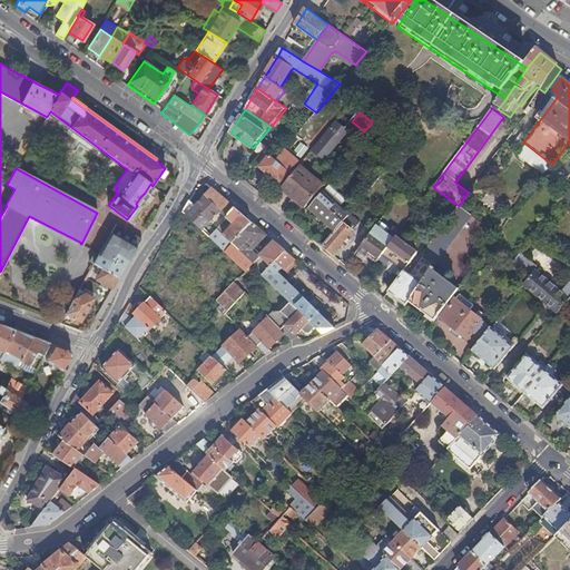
[(337,121),(313,151),(324,160),(349,130),(337,121)]
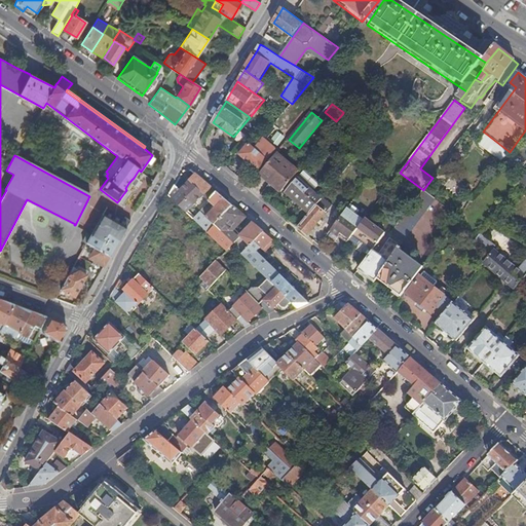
[(336,121),(353,135),(360,126),(343,113),(336,121)]
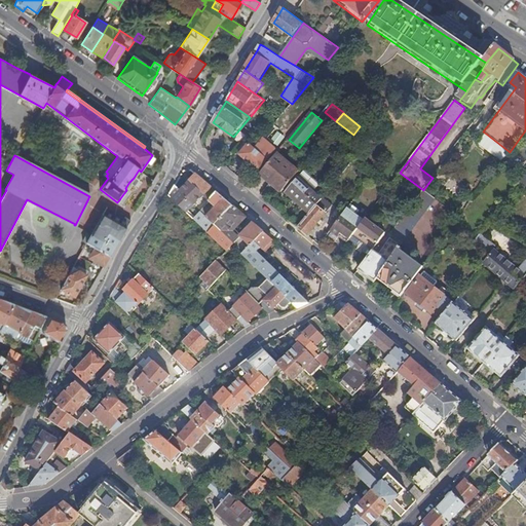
[(501,162),(510,152),(486,134),(479,144),(501,162)]
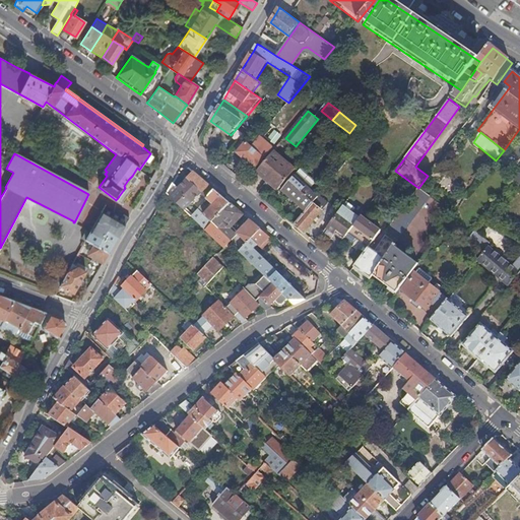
[(253,146),(259,139),(255,135),(249,142),(253,146)]
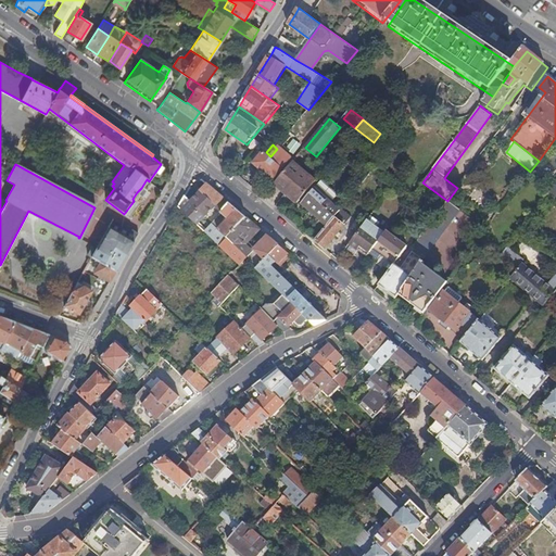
[(261,148),(254,156),(257,160),(254,163),(274,180),(292,158),(279,146),(277,149),(270,156),(266,152),(261,148)]
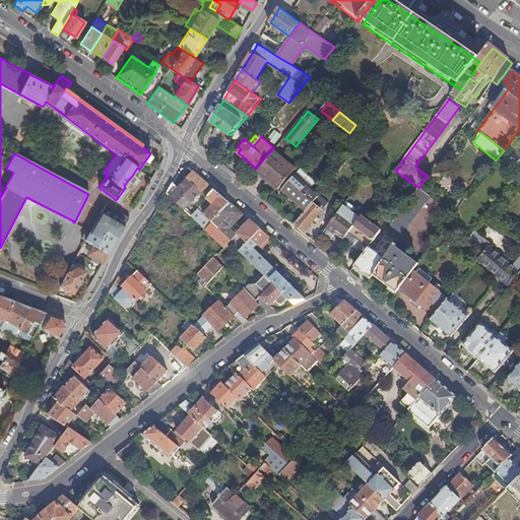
[(274,151),(258,172),(279,190),(288,179),(286,178),(294,169),(295,168),(274,151)]
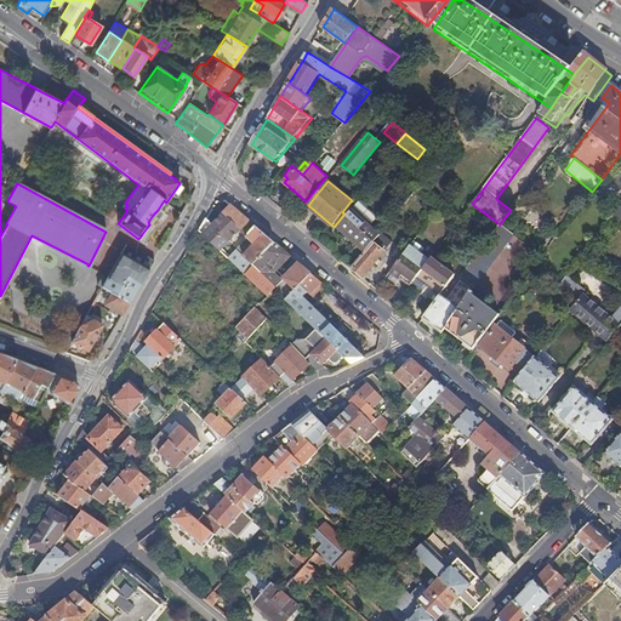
[(355,206),(370,220),(375,214),(360,200),(355,206)]
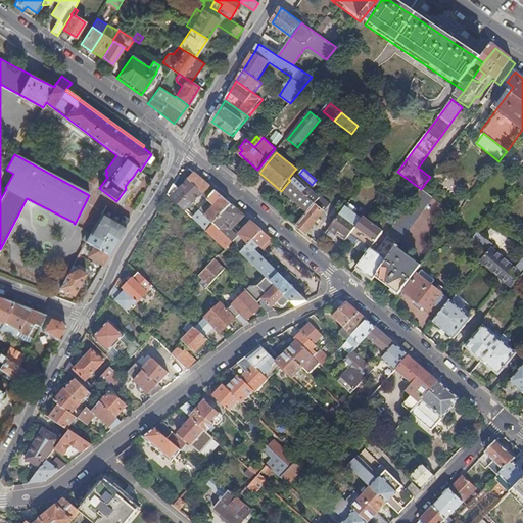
[(297,172),(295,170),(288,179),(290,180),(297,172)]
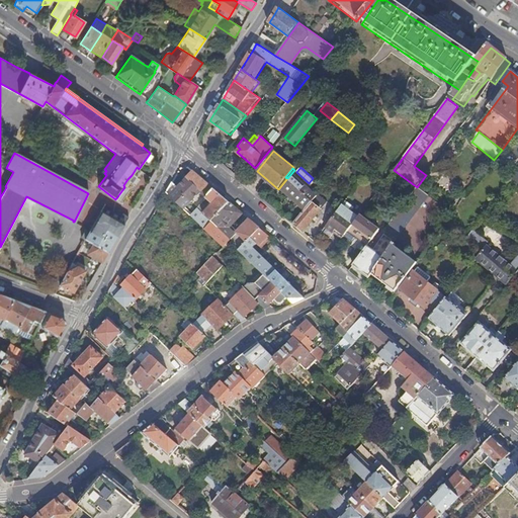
[(184,209),(208,185),(193,171),(177,188),(172,183),(166,192),(182,208),(184,209)]
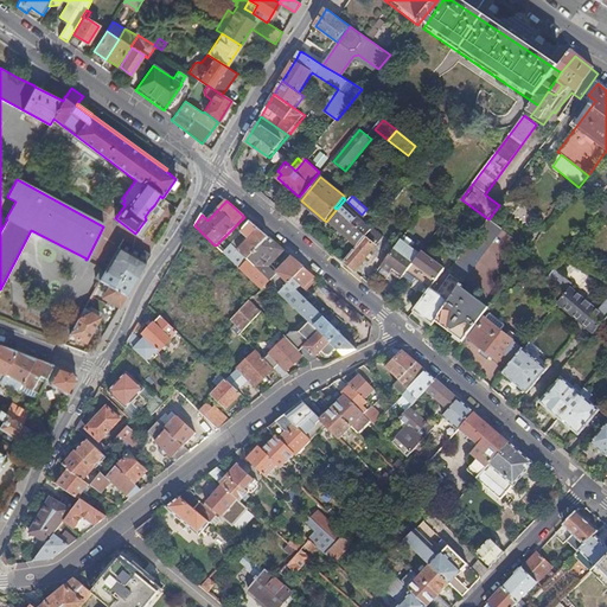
[(359,218),(362,215),(347,202),(331,223),(350,241),(349,243),(356,250),(372,230),(359,218)]
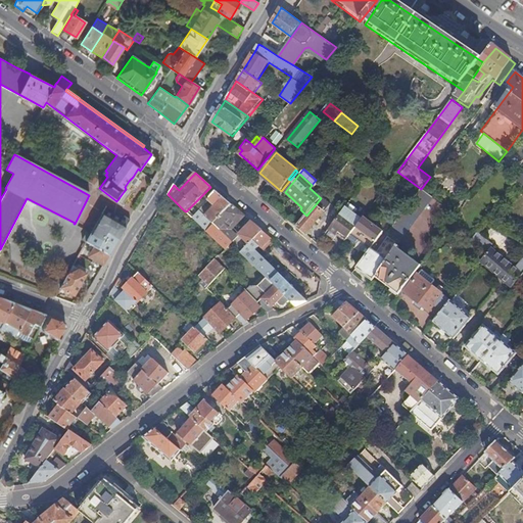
[(400,241),(433,198),(421,189),(388,233),(390,235),(400,241)]
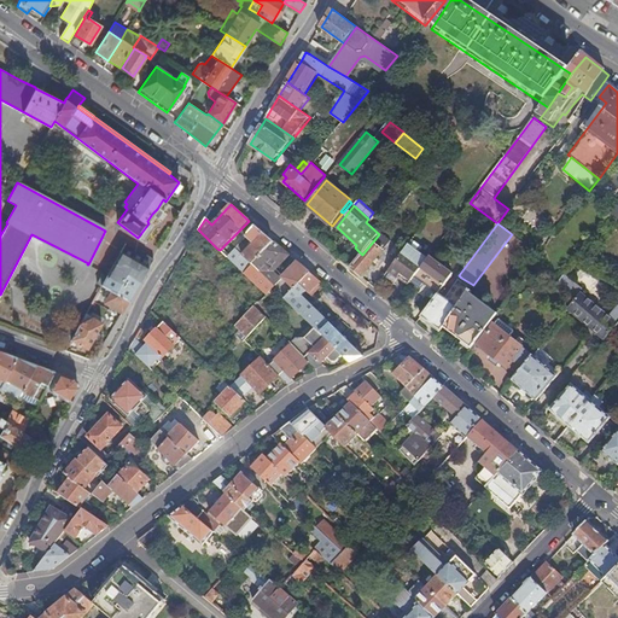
[(275,287),(275,286),(267,279),(252,264),(274,243),(267,235),(255,226),(245,237),(248,239),(246,242),(251,246),(245,254),(237,246),(227,257),(267,296),(275,287)]
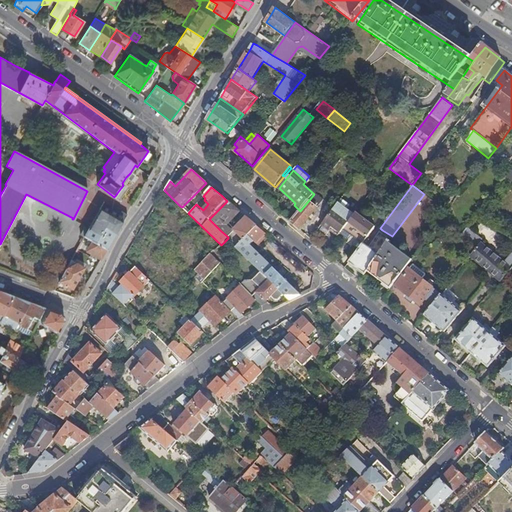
[(324,200),(315,192),(314,194),(300,211),(291,221),(300,229),(324,200)]
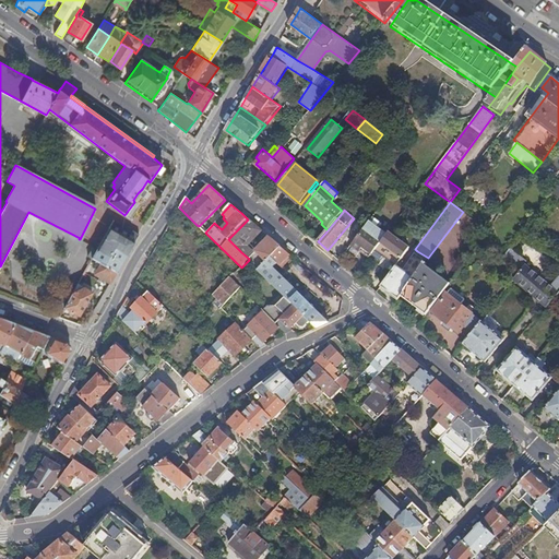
[(375,215),(355,241),(364,248),(365,247),(373,253),(390,232),(392,228),(375,215)]
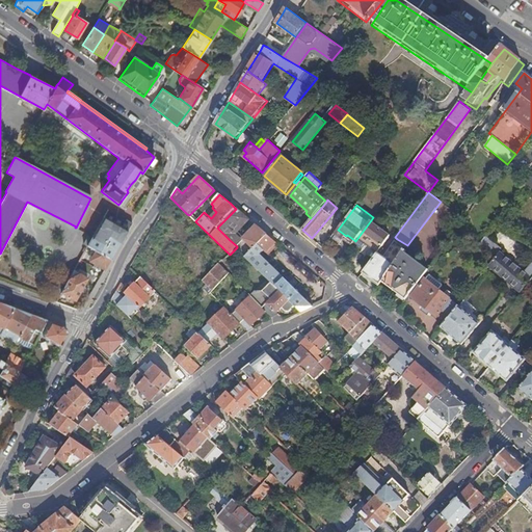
[(108,209),(91,238),(87,245),(96,250),(97,250),(111,259),(132,222),(108,209)]
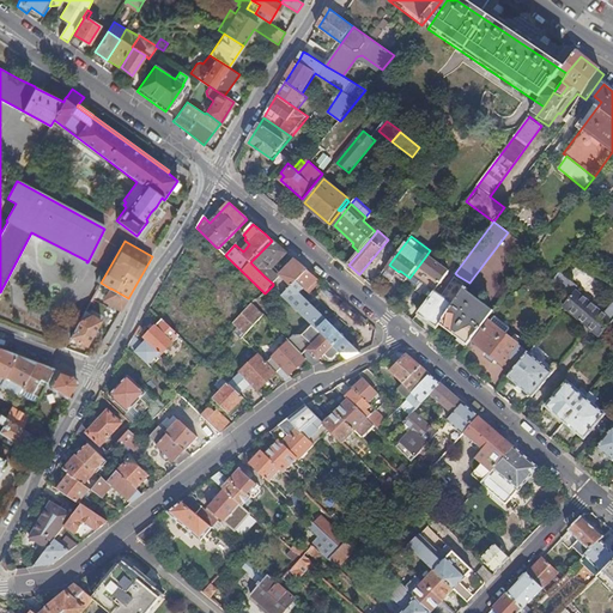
[(265,277),(287,253),(272,241),(250,262),(265,277)]
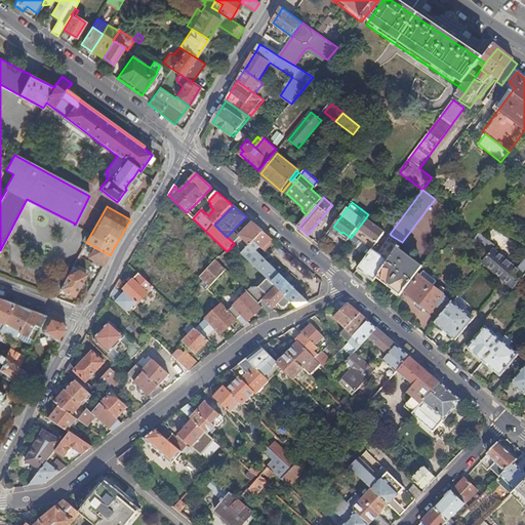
[(370,253),(373,249),(386,233),(369,220),(369,219),(366,217),(351,238),(350,239),(370,253)]
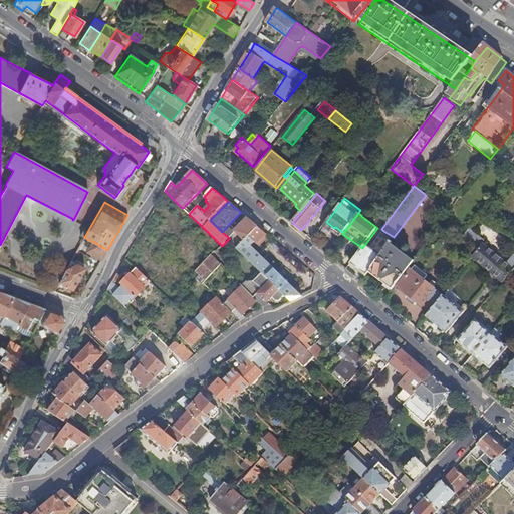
[(229,238),(229,239),(237,249),(258,227),(248,218),(229,238)]
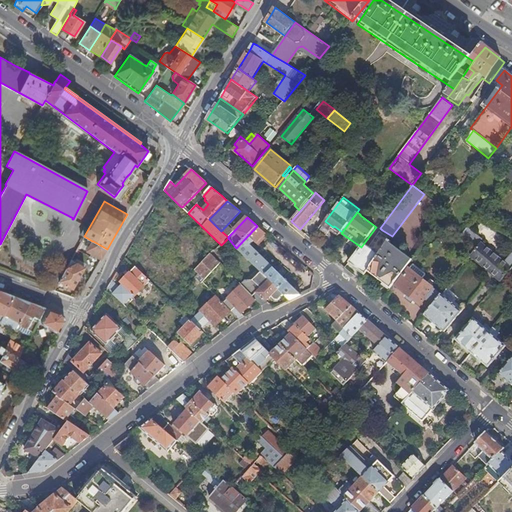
[(285,295),(291,301),(301,295),(273,268),(252,247),(256,243),(258,245),(268,235),(257,226),(236,248),(262,273),(285,295)]
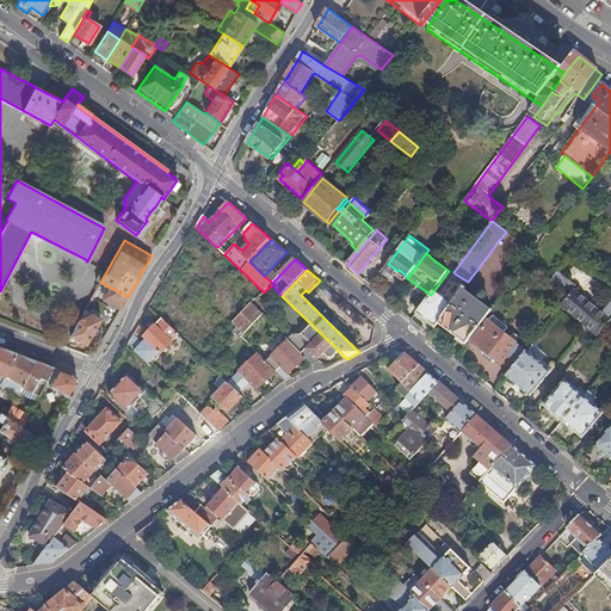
[(571,295),(562,306),(597,334),(608,322),(609,322),(610,319),(610,301),(603,313),(575,289),(578,287),(559,271),(553,281),(571,295)]
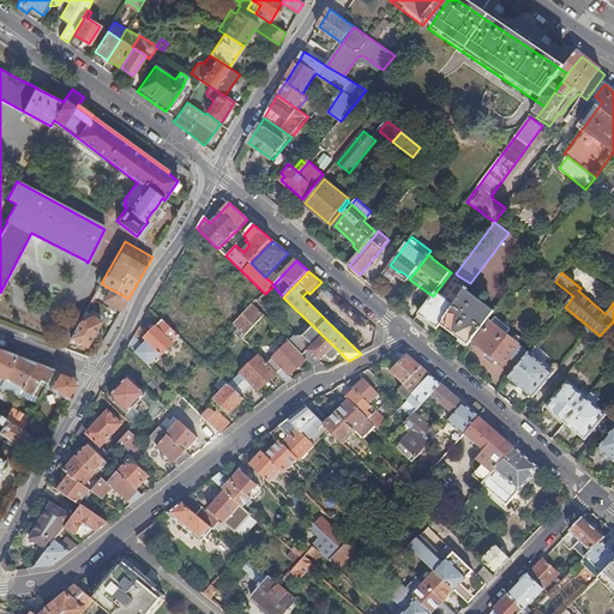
[(433,296),(420,314),(431,323),(429,325),(438,330),(444,321),(468,287),(470,283),(458,276),(444,296),(437,292),(433,296)]
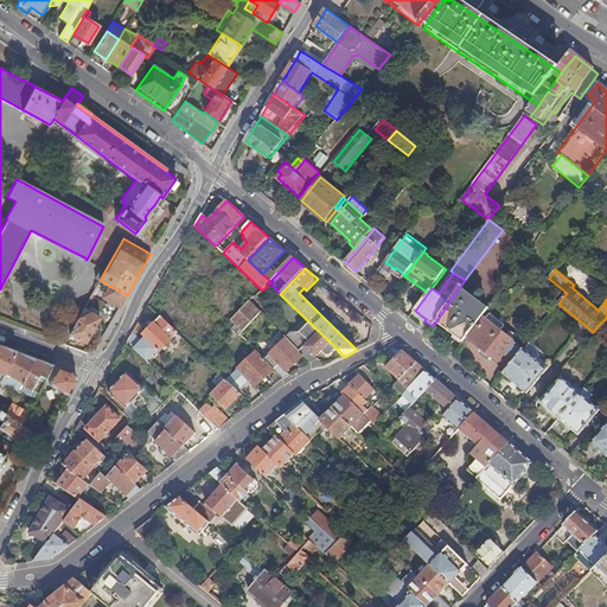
[(100,280),(97,285),(107,291),(109,286),(100,280)]
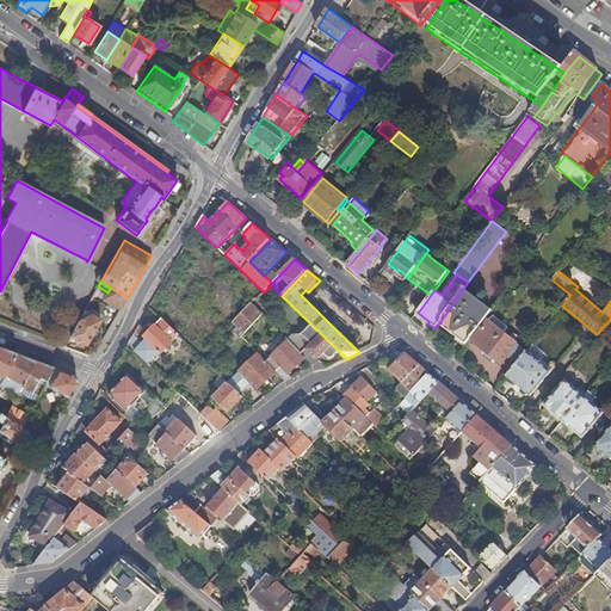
[(442,320),(469,341),(493,309),(467,289),(468,288),(466,285),(442,320)]
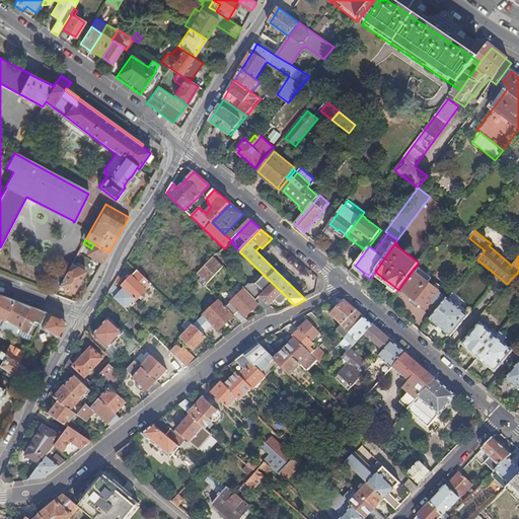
[(108,252),(94,244),(88,254),(102,262),(106,254),(108,252)]
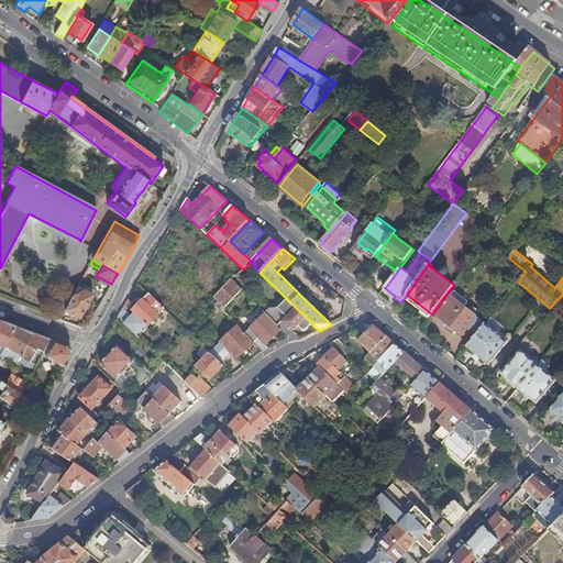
[(242,289),(231,279),(214,298),(218,302),(216,306),(220,310),(222,312),(223,310),(242,289)]
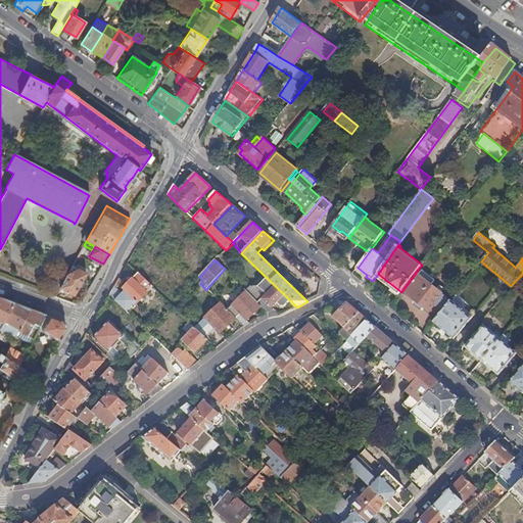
[(78,269),(67,275),(64,280),(60,287),(75,295),(86,274),(78,269)]
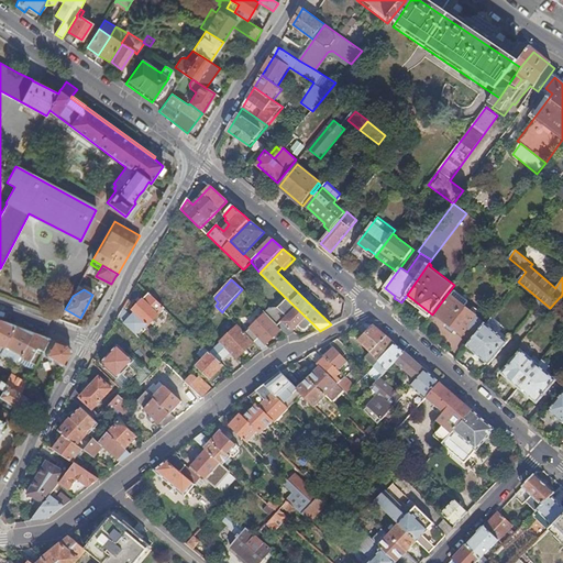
[(472,341),(482,329),(474,322),(477,317),(465,308),(468,302),(468,300),(455,291),(454,291),(451,296),(450,296),(437,313),(463,334),(464,334),(472,341)]
